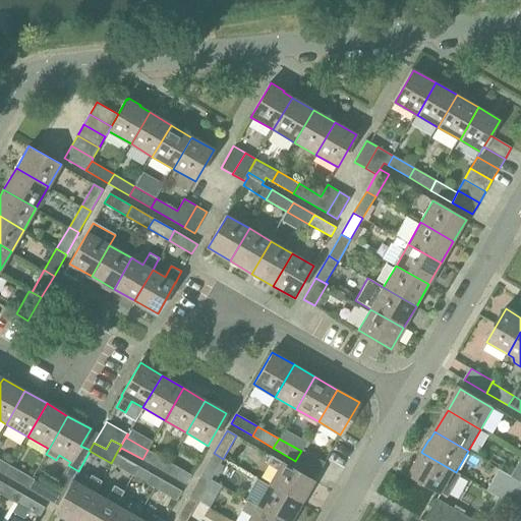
[(118,450),(111,463),(132,475),(138,466),(117,454),(119,451),(118,450)]
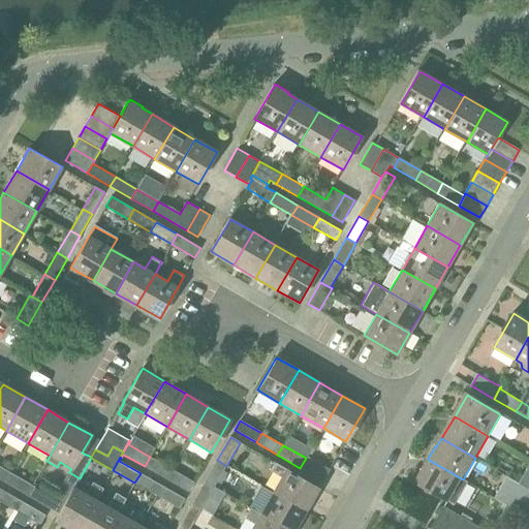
[(150,457),(145,466),(166,478),(172,469),(150,457)]
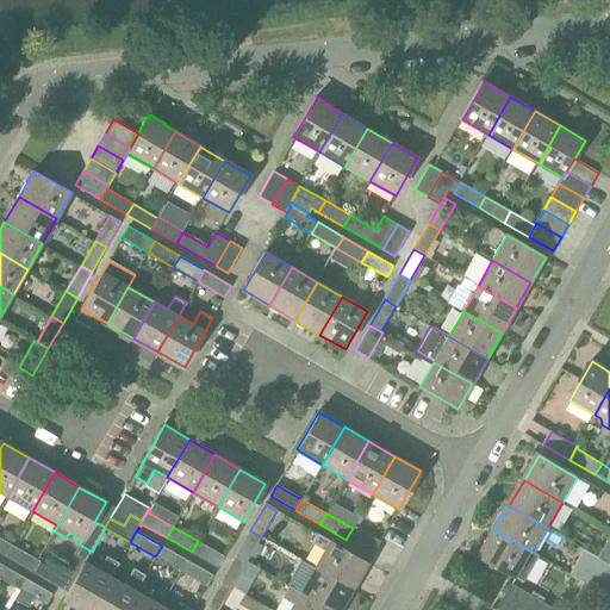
[(353,528),(346,540),(373,555),(380,541),(354,527),(353,529),(353,528)]
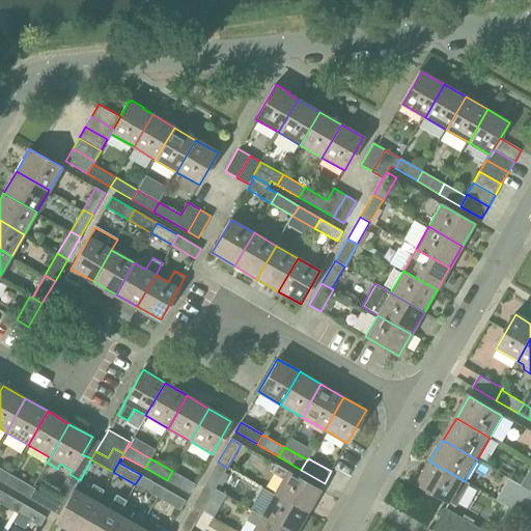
[(215,488),(227,468),(218,462),(205,483),(215,488)]
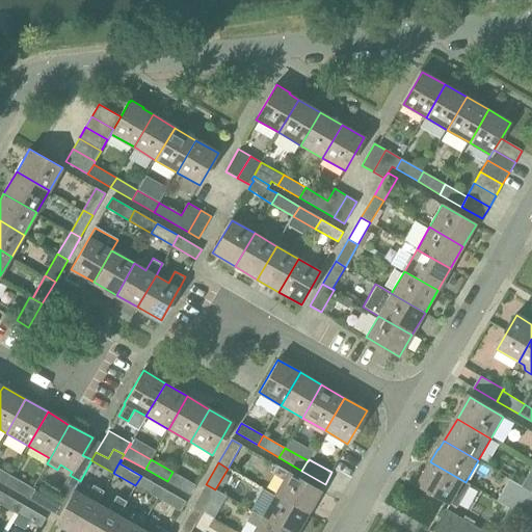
[(471,485),(466,482),(431,462),(426,472),(424,471),(417,484),(452,505),(453,504),(458,507),(471,485)]
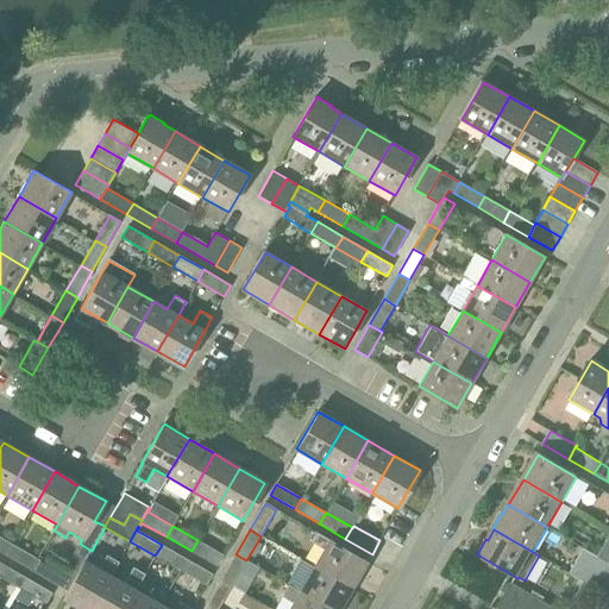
[(314,566),(352,588),(366,563),(328,540),(316,533),(312,542),(324,548),(314,566)]
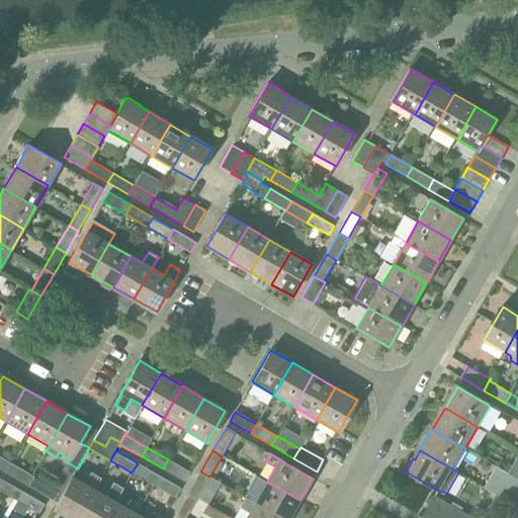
[(0,469),(5,472),(10,462),(0,456),(0,469)]
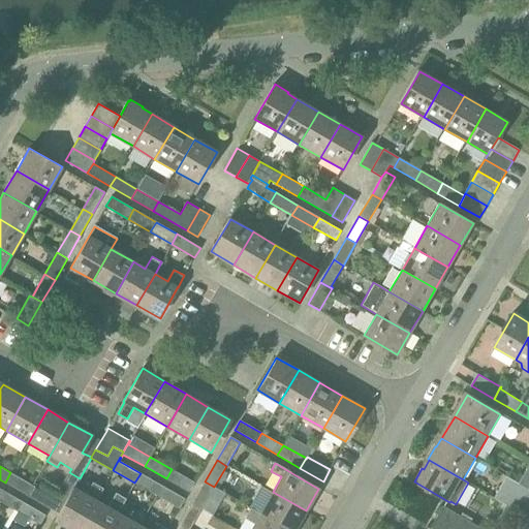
[(172,469),(166,478),(189,492),(195,483),(172,469)]
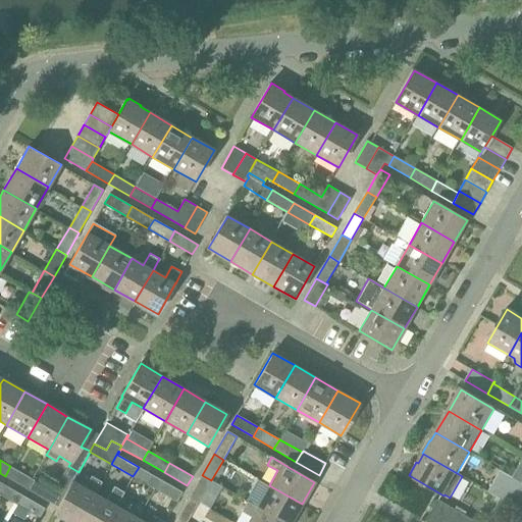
[(27,488),(32,479),(10,466),(5,476),(27,488)]
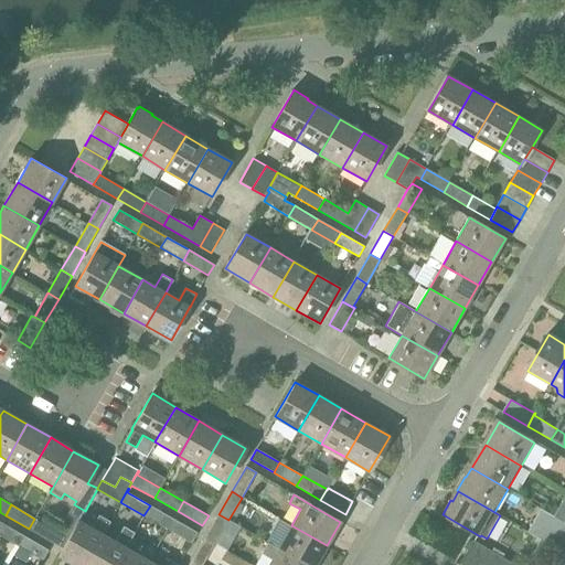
[(167,530),(173,519),(150,505),(144,515),(167,530)]
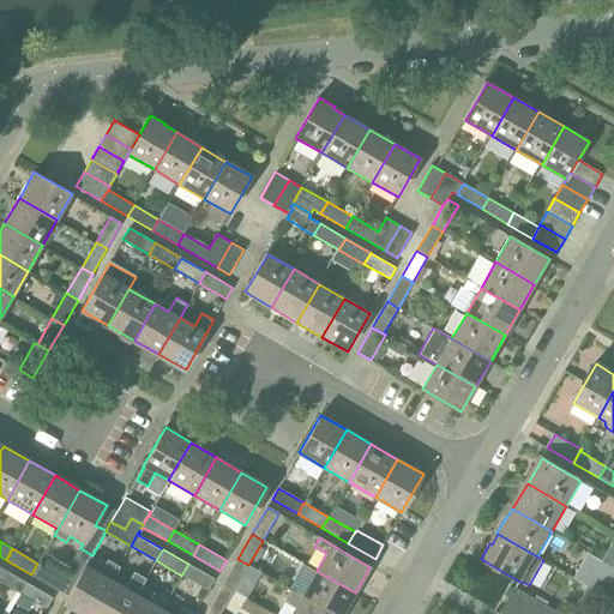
[(573,577),(589,587),(601,593),(606,596),(613,582),(613,566),(605,561),(588,552),(573,577)]
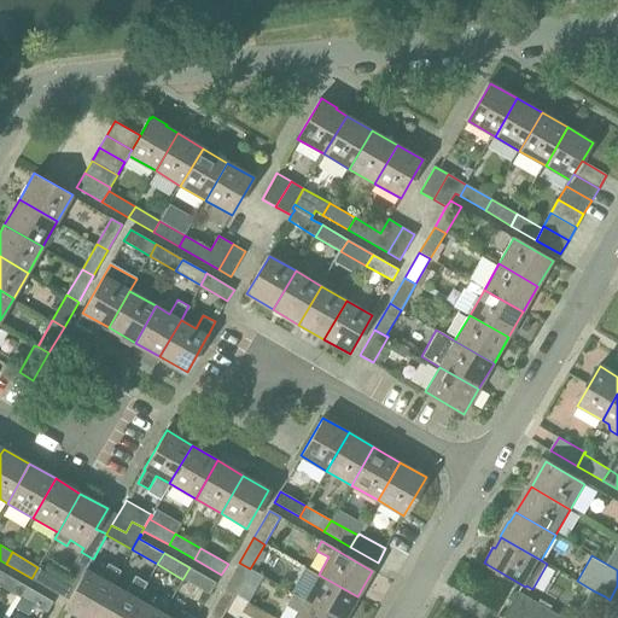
[(235,595),(250,569),(239,563),(225,588),(235,595)]
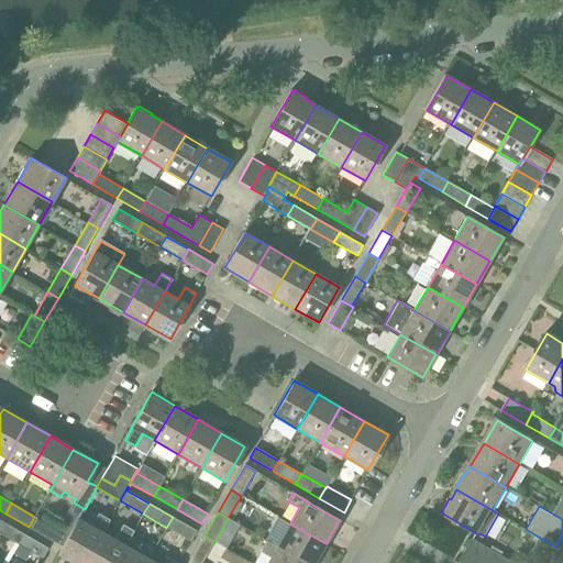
[(58,554),(72,562),(83,562),(101,532),(109,519),(99,514),(91,527),(78,519),(58,554)]
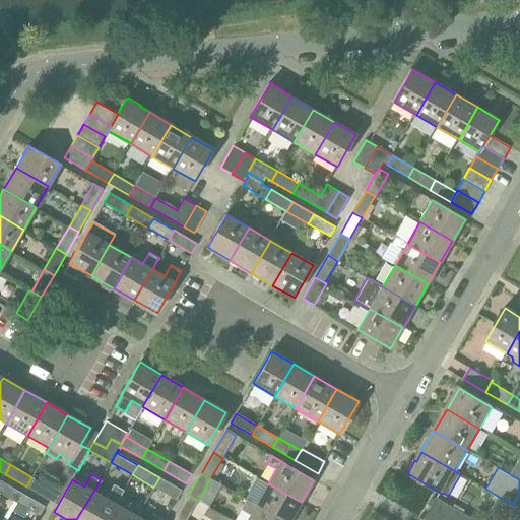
[(31,477),(26,486),(49,500),(55,491),(31,477)]
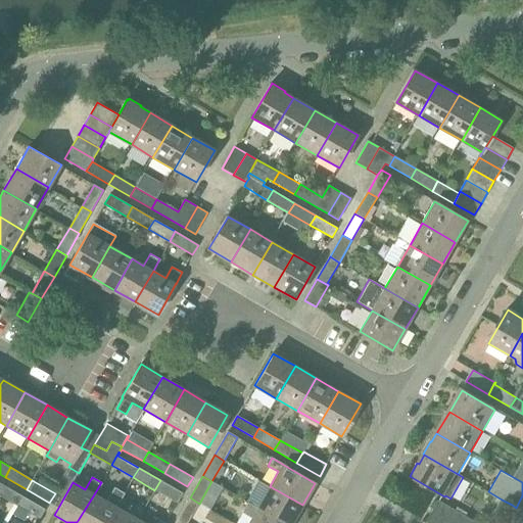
[(160,480),(154,490),(178,503),(183,493),(160,480)]
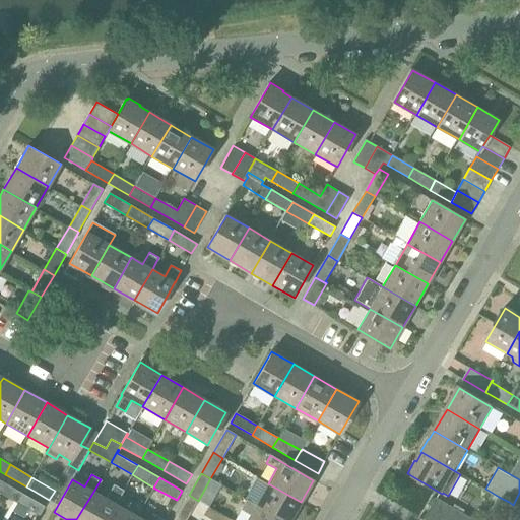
[(0,493),(16,503),(22,494),(1,480),(0,482),(0,493)]
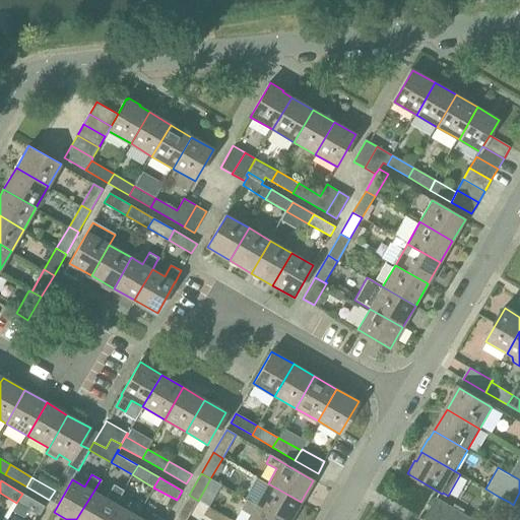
[(282,519),(289,519),(301,502),(268,483),(256,505),(282,519)]
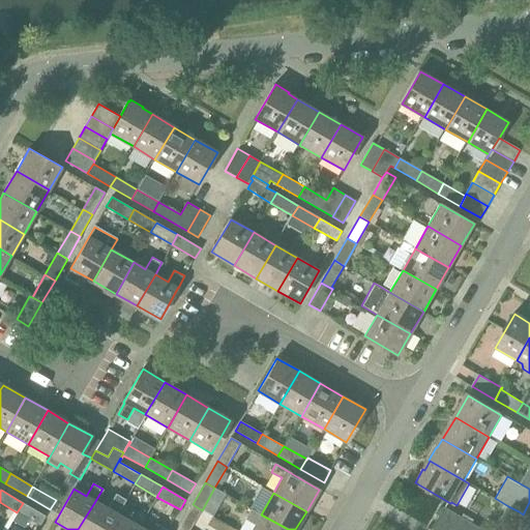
[(95,501),(78,529),(108,529),(118,513),(125,501),(116,495),(109,508),(97,502),(95,501)]
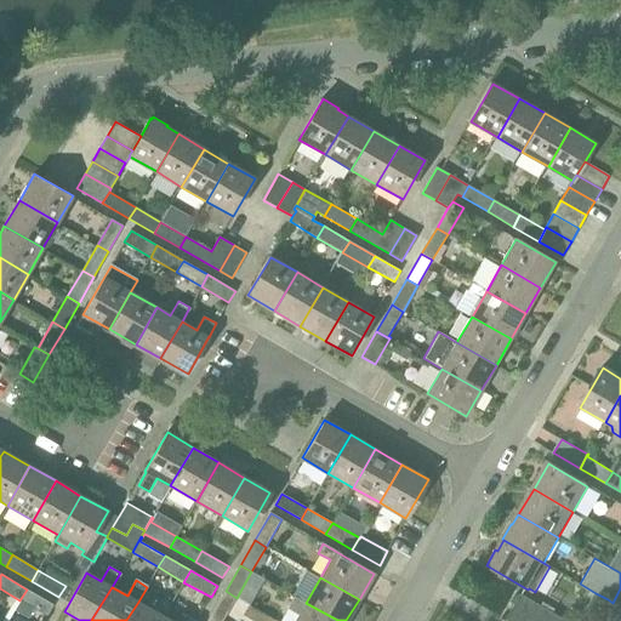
[(27,590),(20,600),(47,616),(53,605),(27,590)]
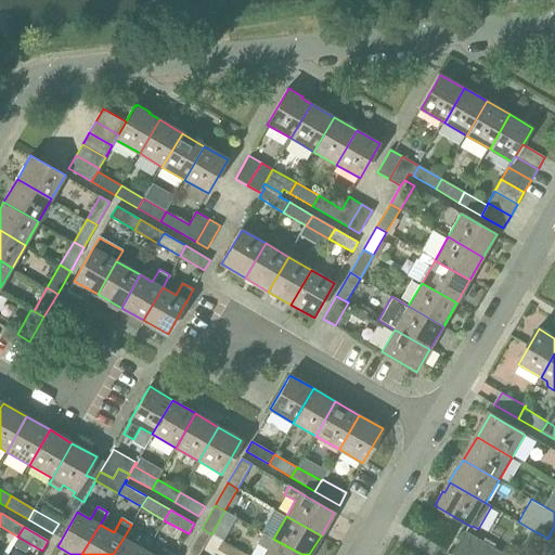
[(194,554),(198,554),(211,534),(202,528),(189,551),(194,554)]
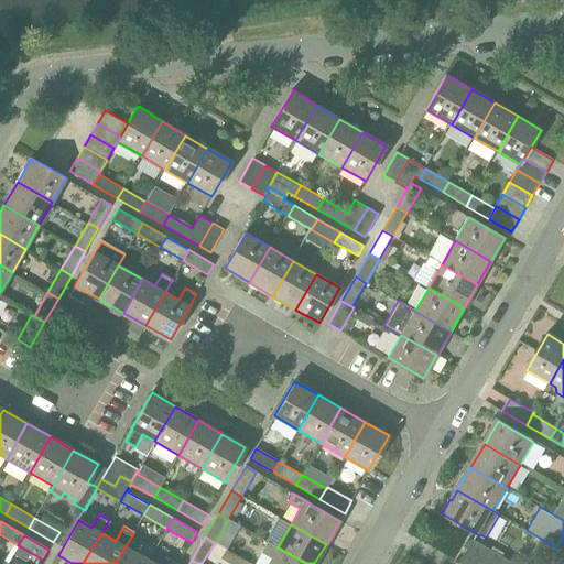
[(530,563),(540,563),(552,544),(541,539),(528,563),(530,563)]
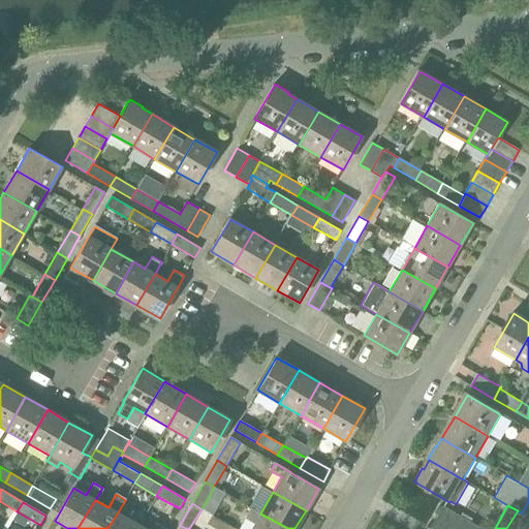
[(434,528),(447,528),(457,514),(445,506),(432,528),(434,528)]
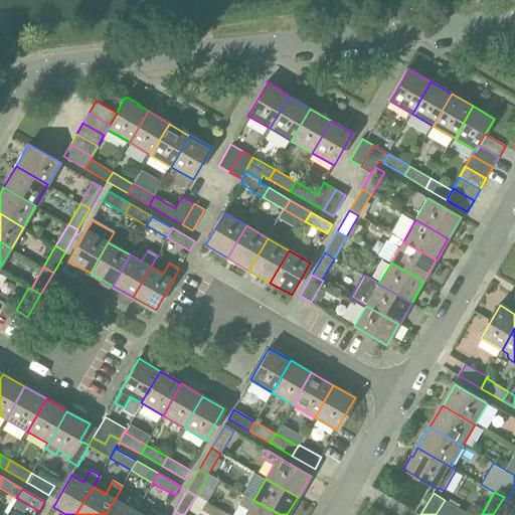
[(280,514),(253,500),(243,494),(238,505),(247,510),(243,514),(280,514)]
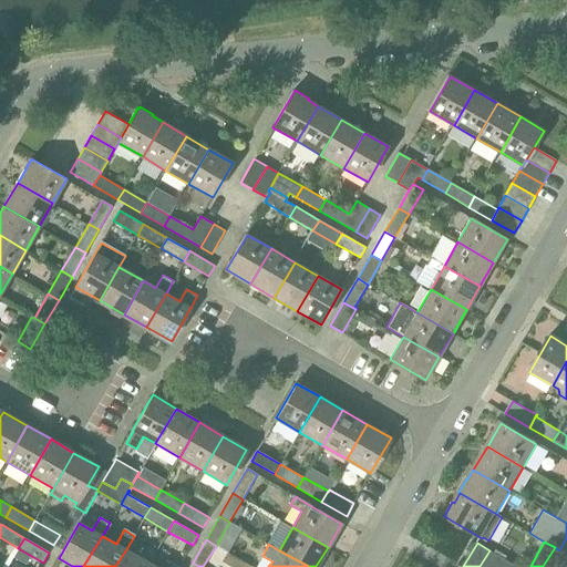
[(126,549),(115,566),(146,566),(150,563),(126,549)]
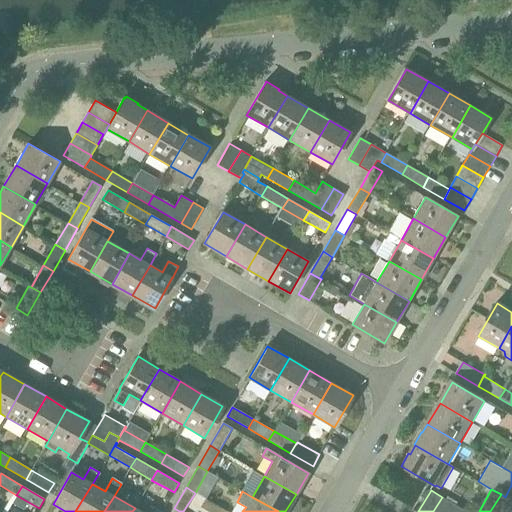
[(447,511),(453,503),(442,497),(433,511),(447,511)]
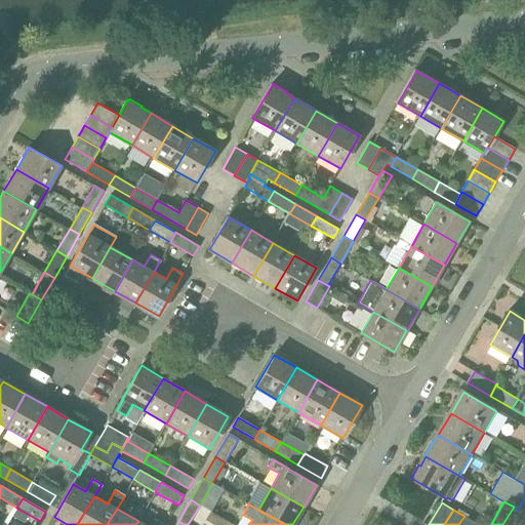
[(474,524),(476,522),(465,516),(458,524),(474,524)]
